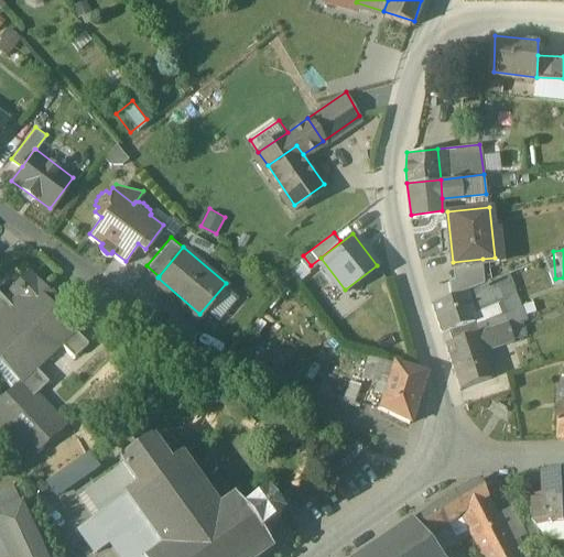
[(483,259),(453,262),(454,276),(485,273),(483,259)]
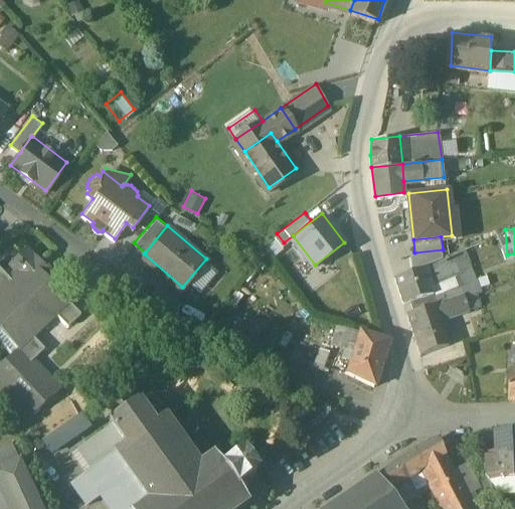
[(25,247),(9,262),(17,271),(9,278),(0,268),(0,327),(18,347),(19,346),(32,359),(44,347),(32,334),(54,312),(67,325),(80,313),(46,277),(50,274),(25,247)]
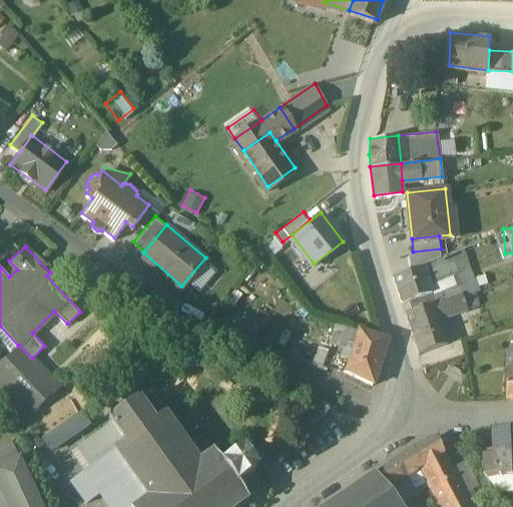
[(413,251),(408,252),(410,267),(442,254),(441,248),(413,251)]
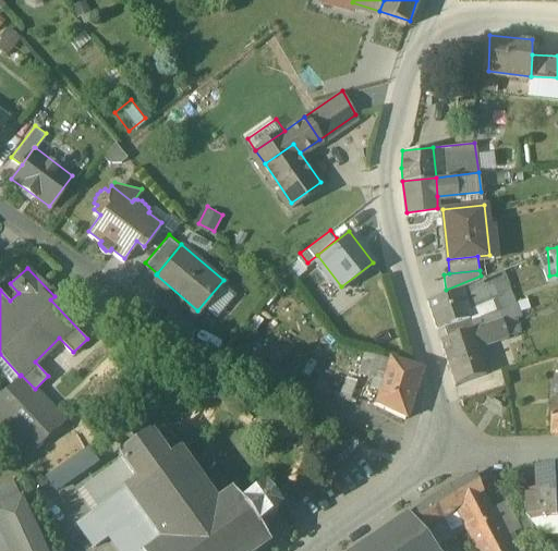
[(485,276),(460,286),(466,304),(493,293),(485,276)]
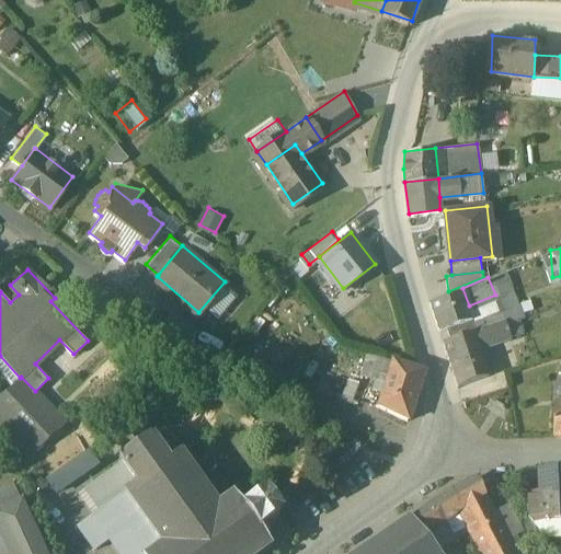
[(462,288),(430,299),(439,329),(472,316),(469,306),(462,288)]
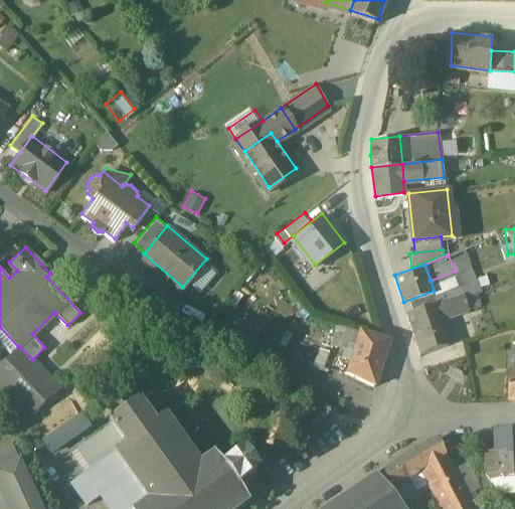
[(459,283),(447,287),(450,297),(462,293),(459,283)]
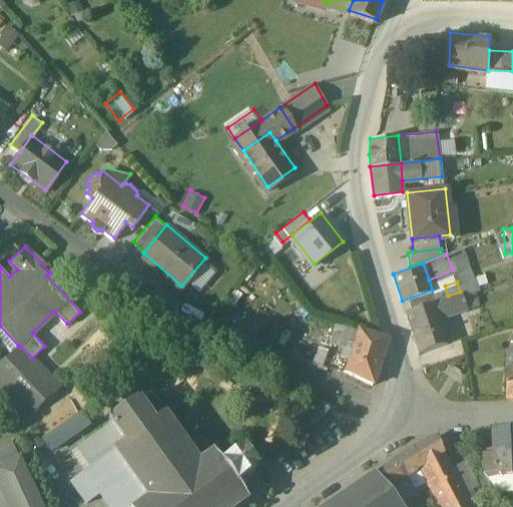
[(448,296),(434,300),(439,314),(467,305),(462,291),(460,292),(448,296)]
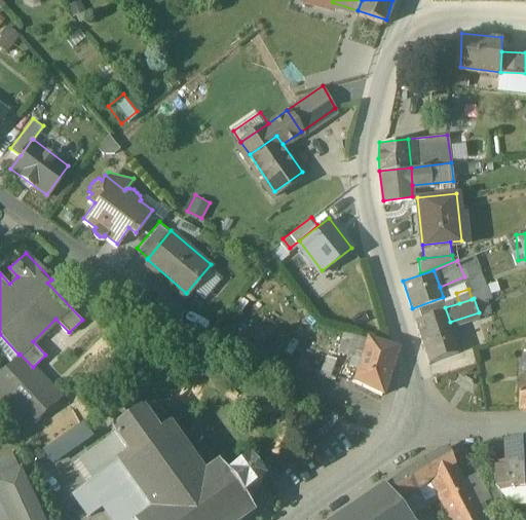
[(445,307),(431,312),(436,326),(450,322),(445,307)]
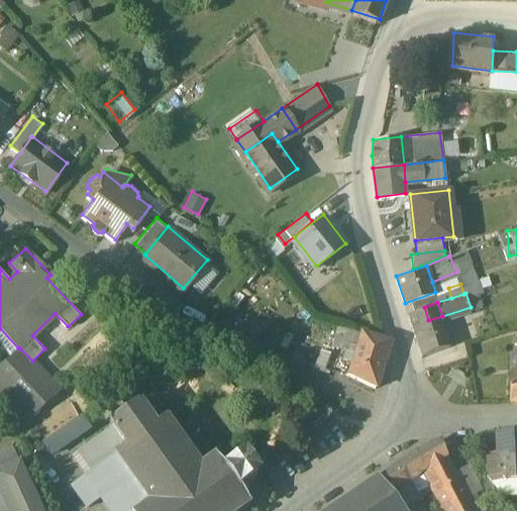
[(424,307),(409,312),(413,325),(428,320),(424,307)]
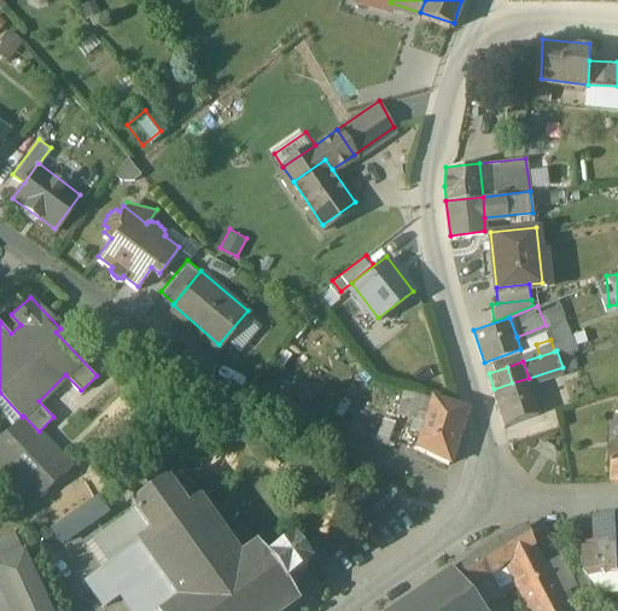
[(512,383),(494,389),(505,422),(540,409),(529,378),(512,383)]
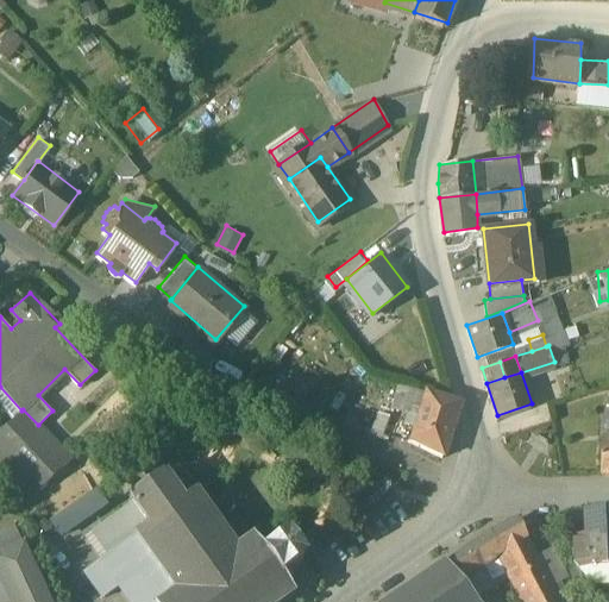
[(608,393),(607,386),(595,389),(597,400),(608,396),(608,393)]
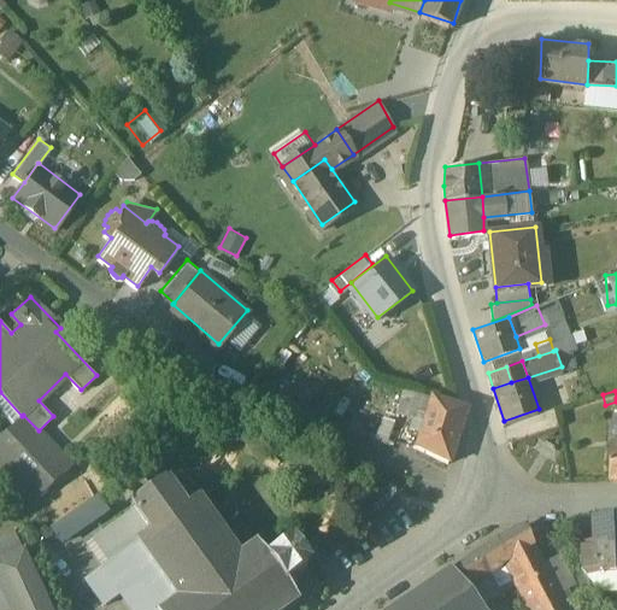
[(22,416),(0,392),(0,408),(15,423),(22,416)]
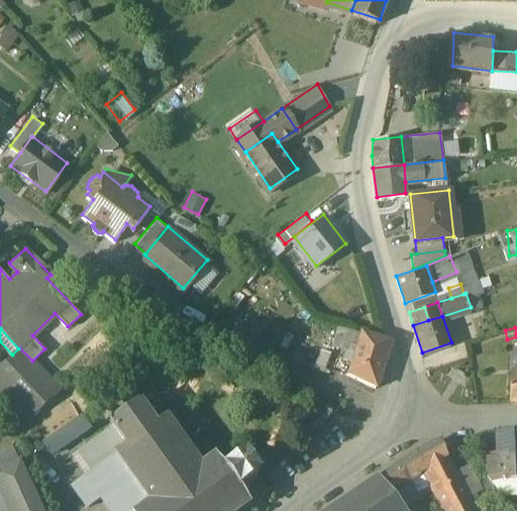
[(389,338),(363,330),(360,335),(348,371),(375,384),(389,338)]
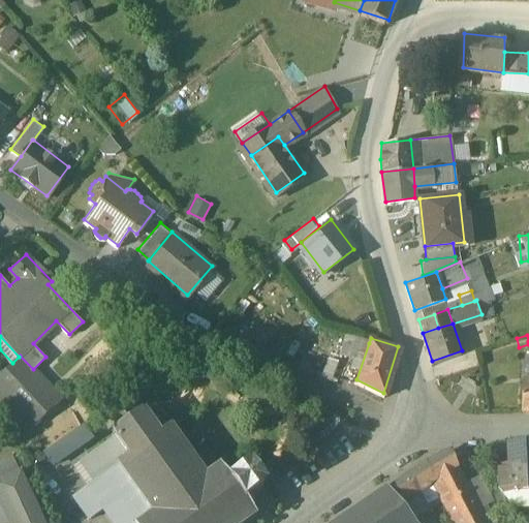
[(341,359),(332,355),(328,364),(338,368),(341,359)]
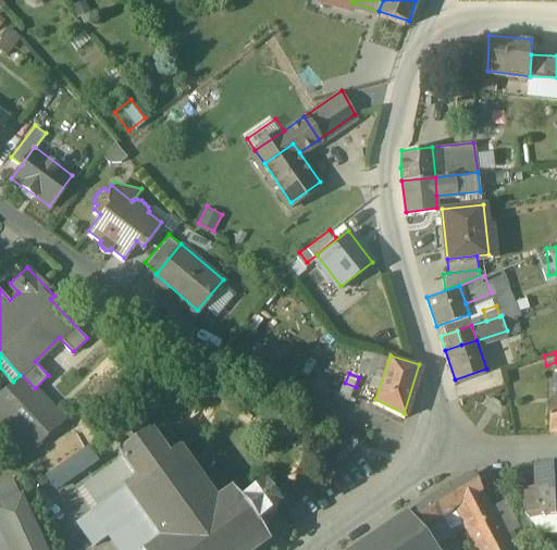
[(13,382),(0,394),(0,417),(32,451),(64,420),(35,388),(21,374),(20,375),(13,382)]
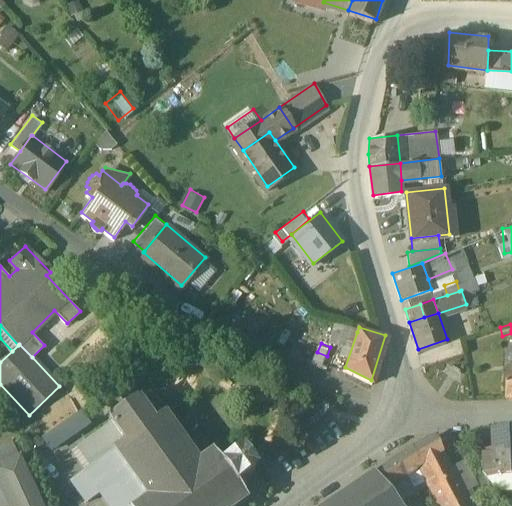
[(200,462),(165,413),(156,420),(139,397),(111,416),(113,419),(79,442),(92,461),(93,462),(116,446),(150,494),(133,505),(229,505),(245,495),(236,482),(254,469),(242,450),(223,464),(214,452),(200,462)]
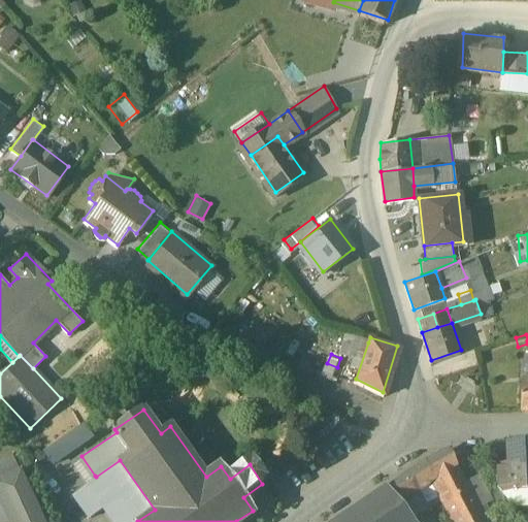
[(527,438),(512,441),(513,460),(514,460),(516,486),(527,485),(527,438)]
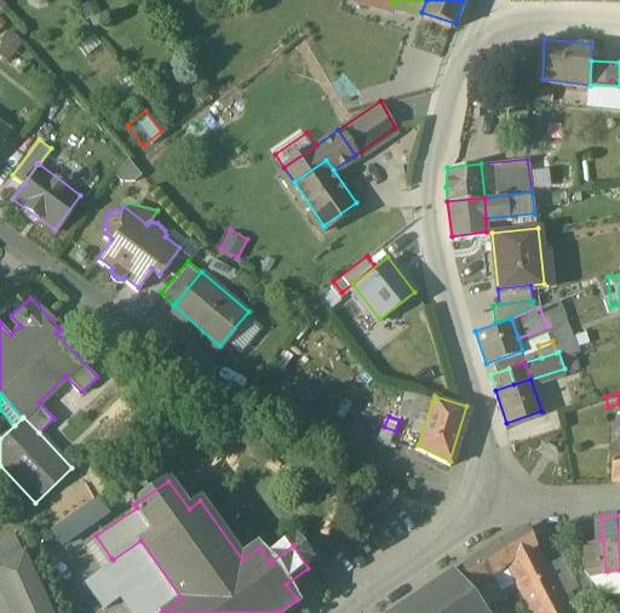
[(554,572),(527,522),(498,537),(470,556),(482,573),(509,555),(527,589),(554,572)]
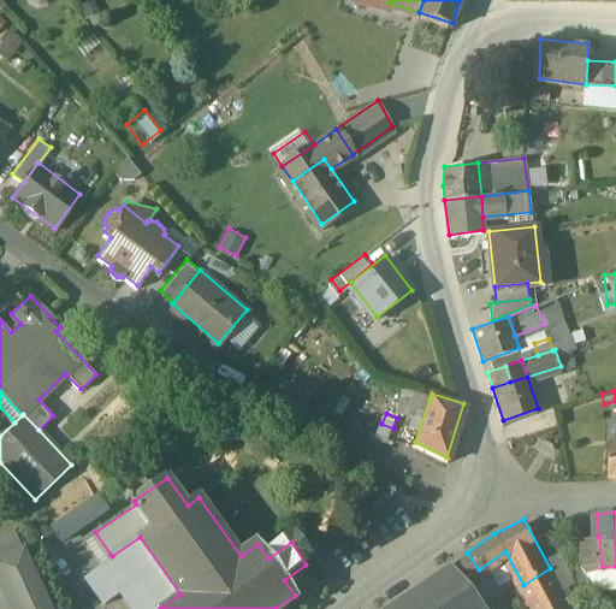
[(51,608),(13,526),(0,531),(0,608),(7,608),(13,607),(13,608),(51,608)]
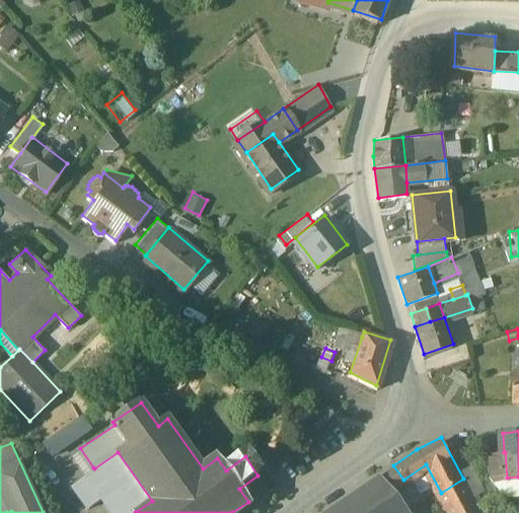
[(152,501),(118,452),(94,468),(93,467),(75,481),(90,503),(103,494),(116,512),(135,512),(152,501)]
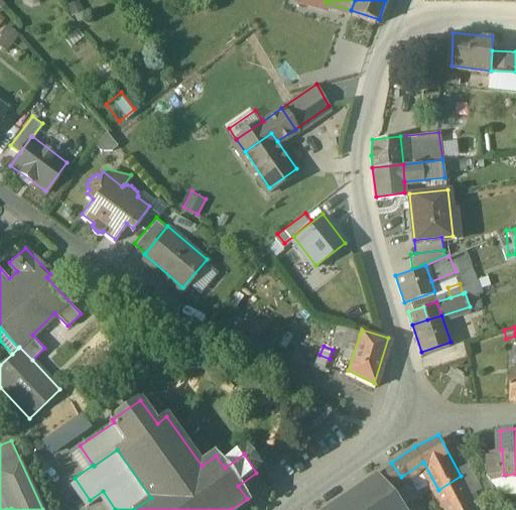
[(501,450),(486,451),(487,464),(488,470),(492,476),(504,475),(502,450),(501,450)]
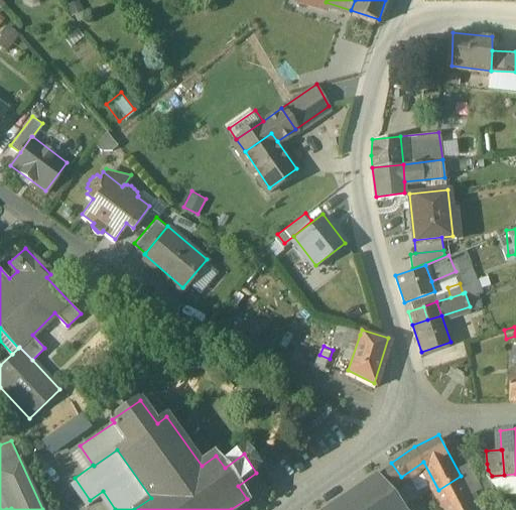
[(391,463),(378,472),(389,486),(401,477),(391,463)]
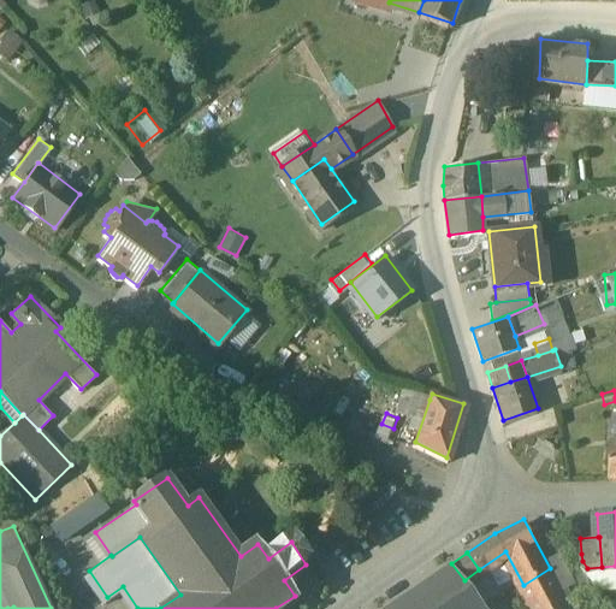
[(489,608),(485,604),(465,580),(451,563),(383,608),(489,608)]
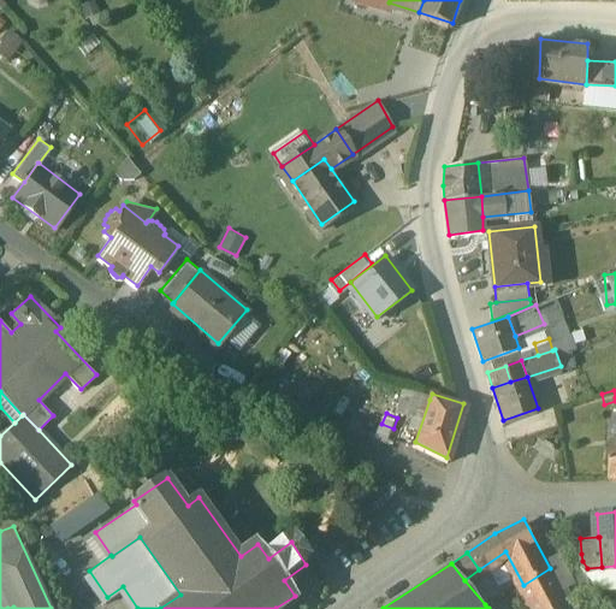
[(550,568),(523,585),(531,599),(562,605),(568,602),(550,568)]
